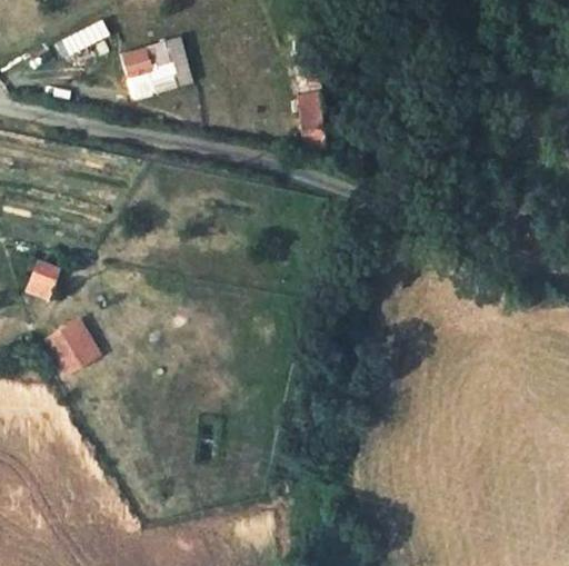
[(108,17),(55,39),(62,57),(116,33),(108,17)]
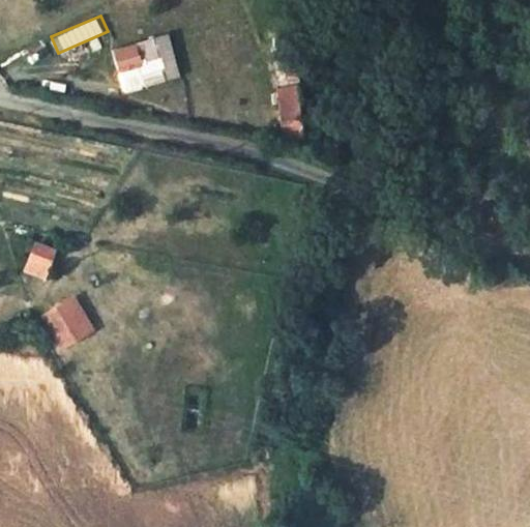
[(115,50),(124,85),(178,70),(168,35),(115,50)]
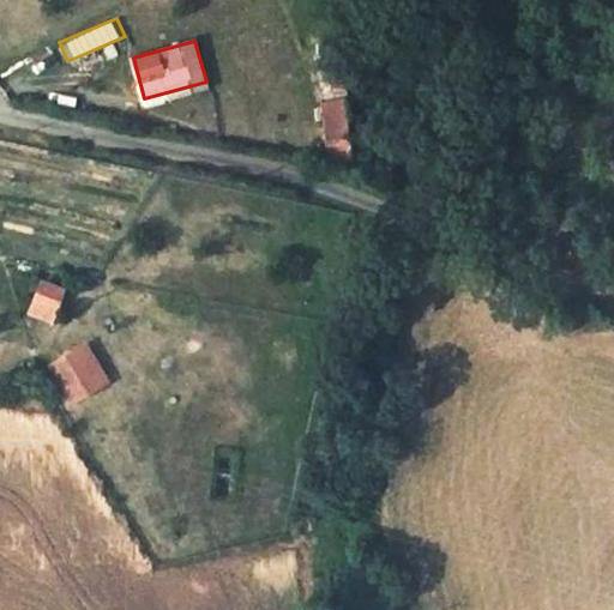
[(342,98),(320,103),(327,139),(349,136),(342,98)]
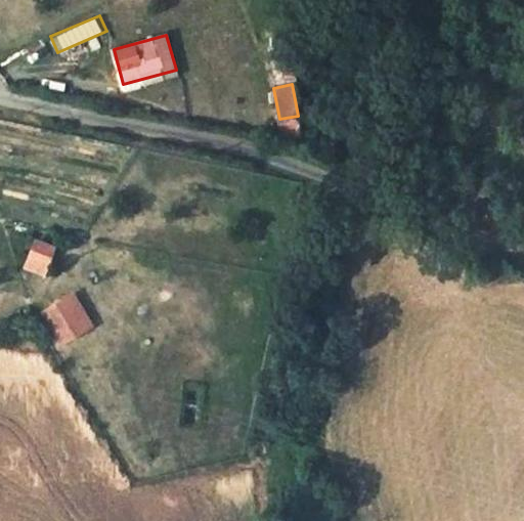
[(25,265),(44,272),(53,245),(34,239),(25,265)]
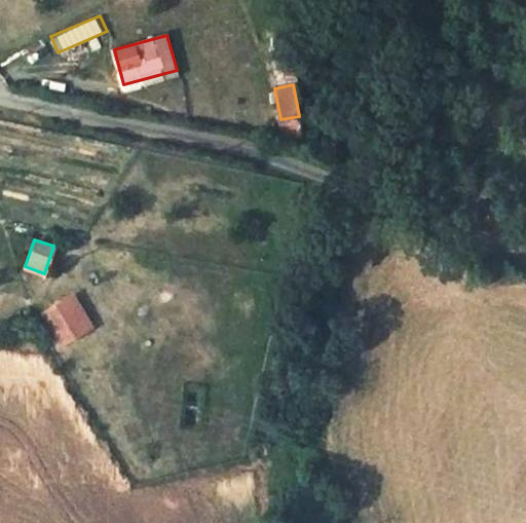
[(74,289),(41,309),(62,342),(95,323),(74,289)]
